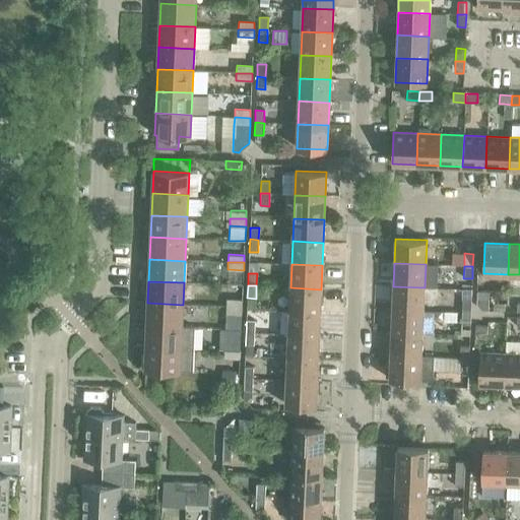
[(393,286),(392,309),(424,311),(425,287),(393,286)]
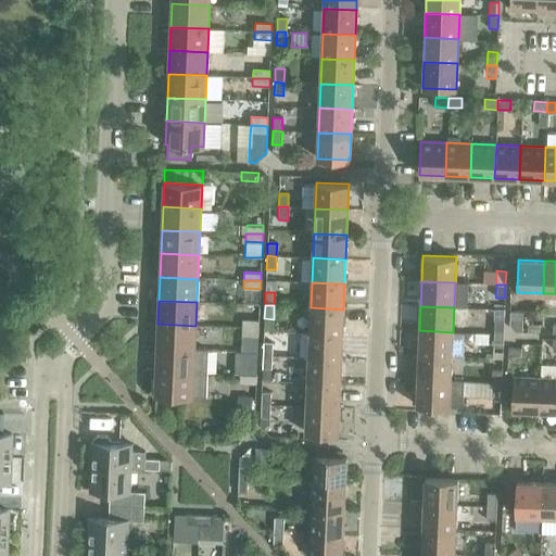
[(311,307),(310,332),(342,335),(343,310),(311,307)]
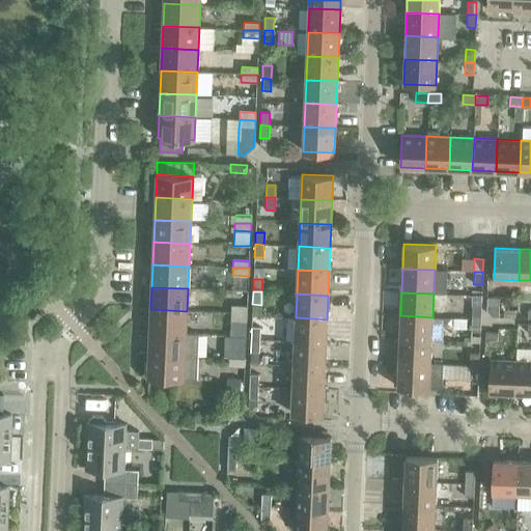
[(486,298),(486,307),(499,307),(499,298),(486,298)]
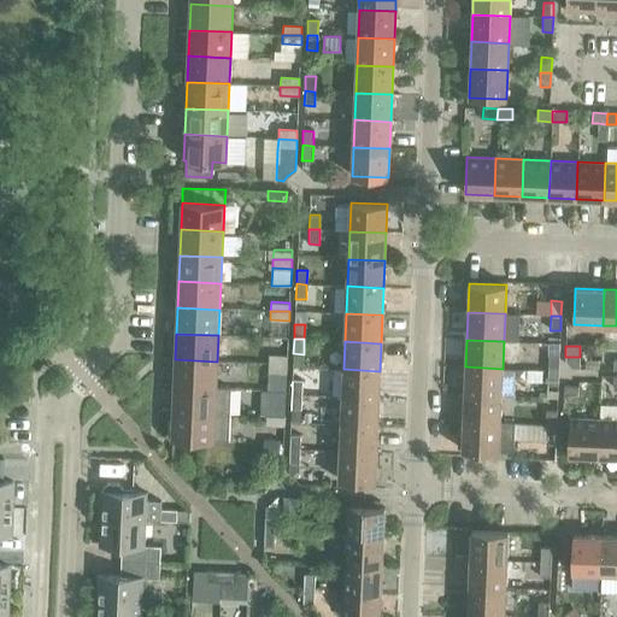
[(269,353),(269,363),(287,363),(287,354),(269,353)]
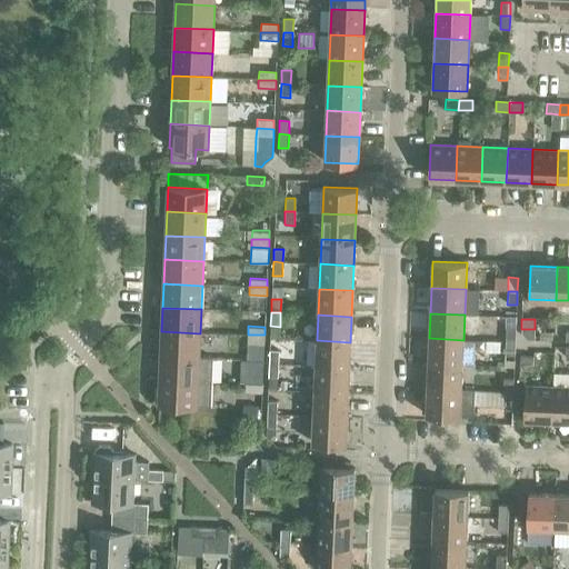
[(506,328),(506,341),(515,342),(516,329),(506,328)]
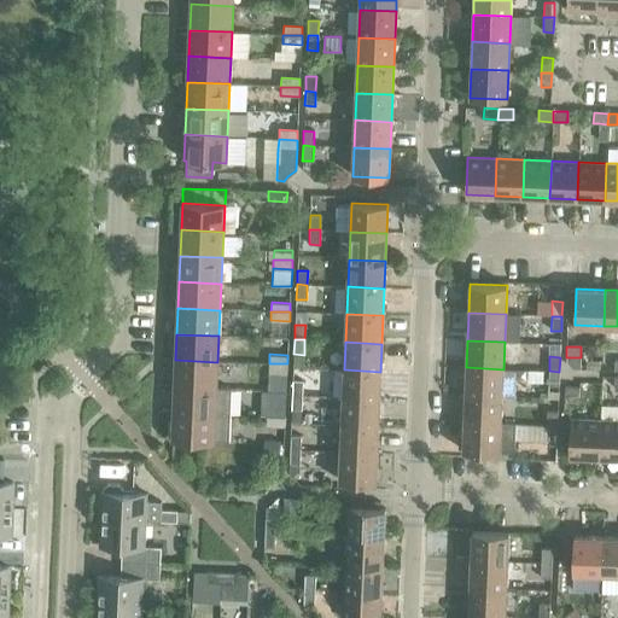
[(175,360),(174,386),(217,388),(217,362),(175,360)]
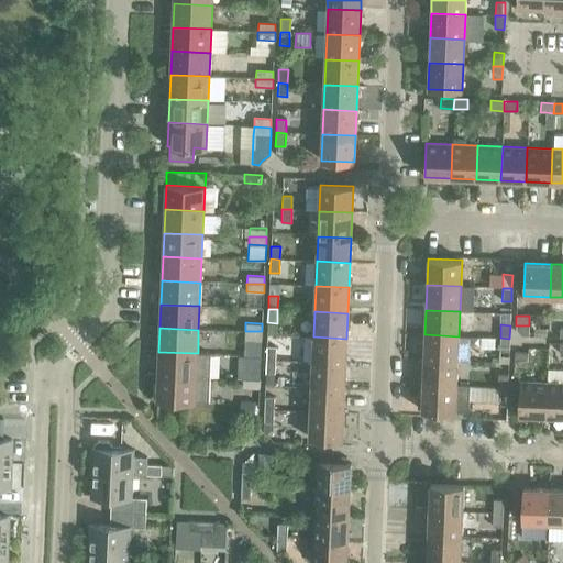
[(262,331),(245,331),(244,340),(262,340),(262,331)]
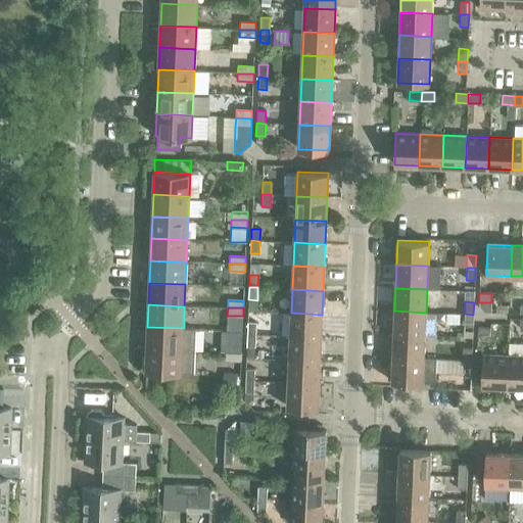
[(394,311),(393,334),(425,335),(426,313),(394,311)]
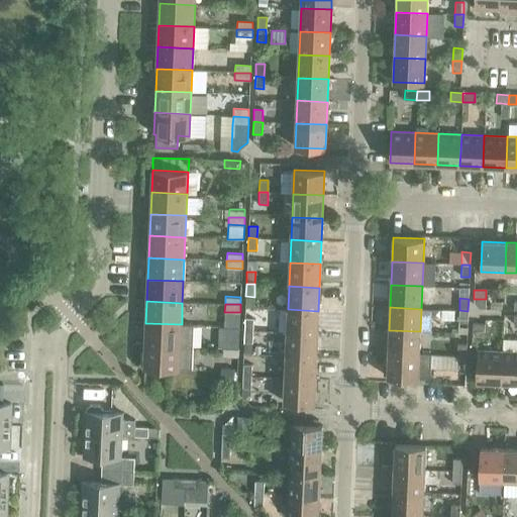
[(288,309),(287,332),(317,333),(318,311),(288,309)]
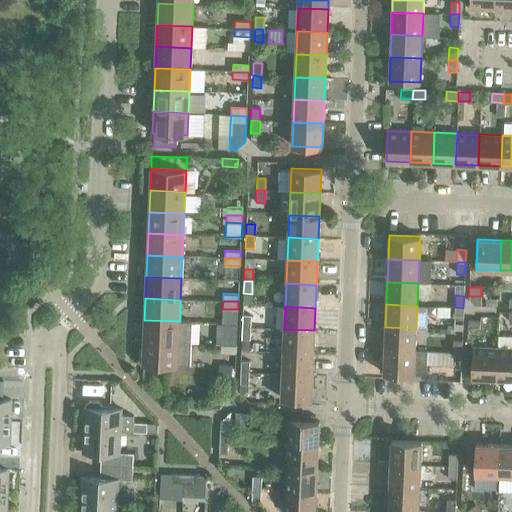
[(463,308),(455,307),(454,320),(463,320),(463,308)]
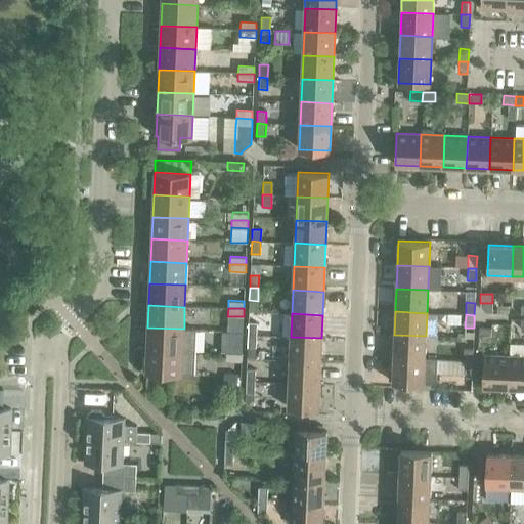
[(248,322),(248,335),(257,336),(257,322),(248,322)]
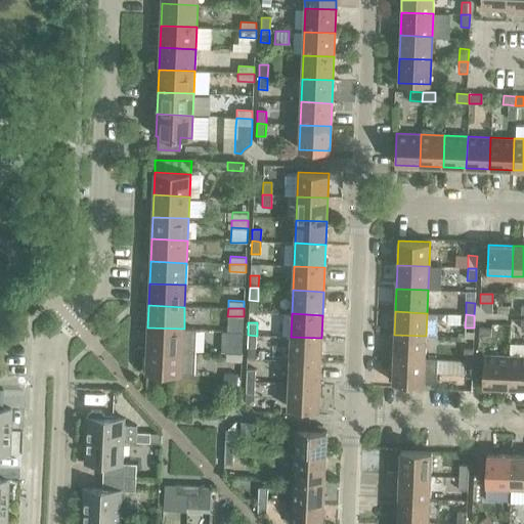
[(147,328),(146,349),(195,351),(195,331),(183,330),(184,329),(147,328)]
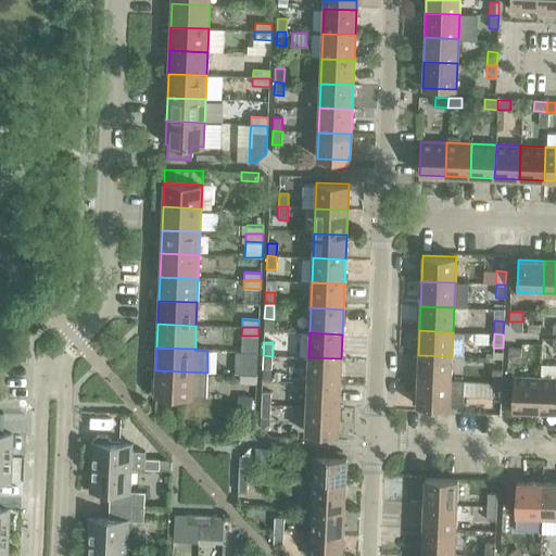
[(508,348),(507,357),(520,358),(521,349),(508,348)]
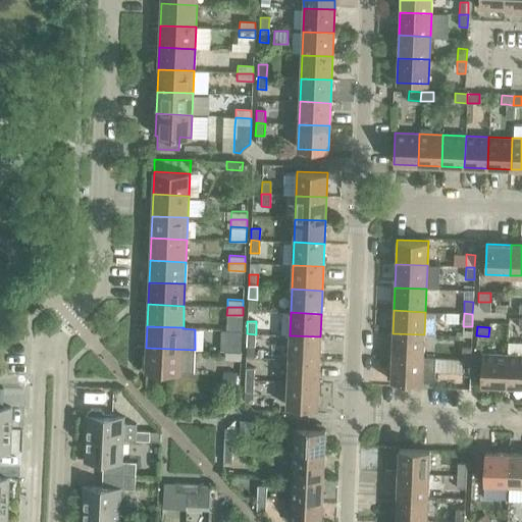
[(256,334),(247,333),(246,347),(255,347),(256,334)]
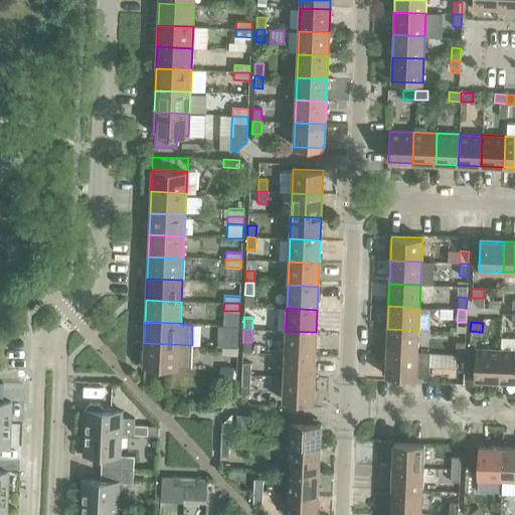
[(387,329),(386,352),(417,353),(418,330),(387,329)]
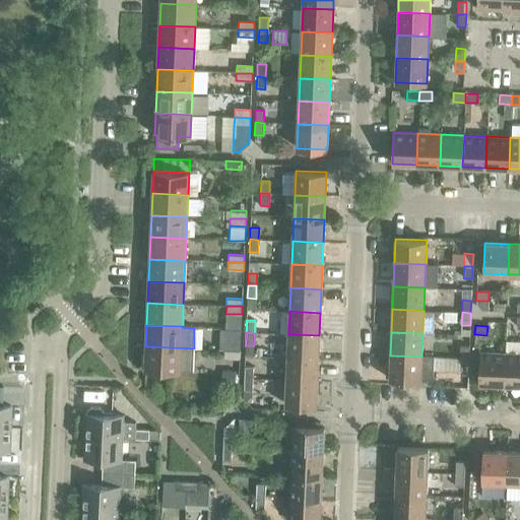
[(288,334),(287,358),(318,359),(319,335),(288,334)]
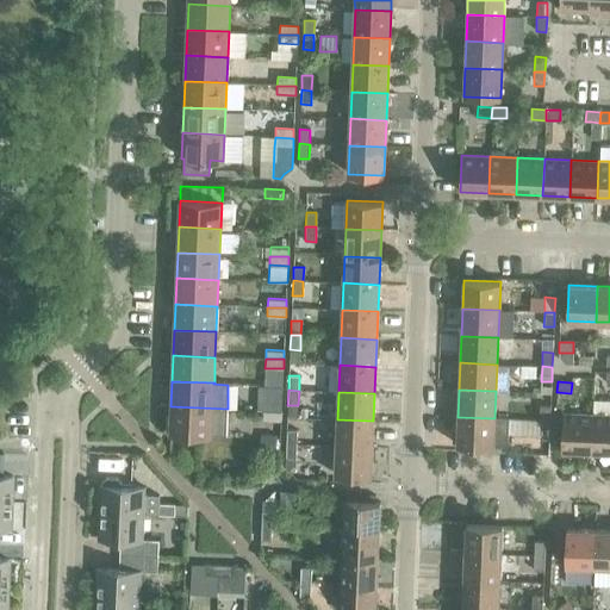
[(263,400),(263,410),(281,411),(281,402),(263,400)]
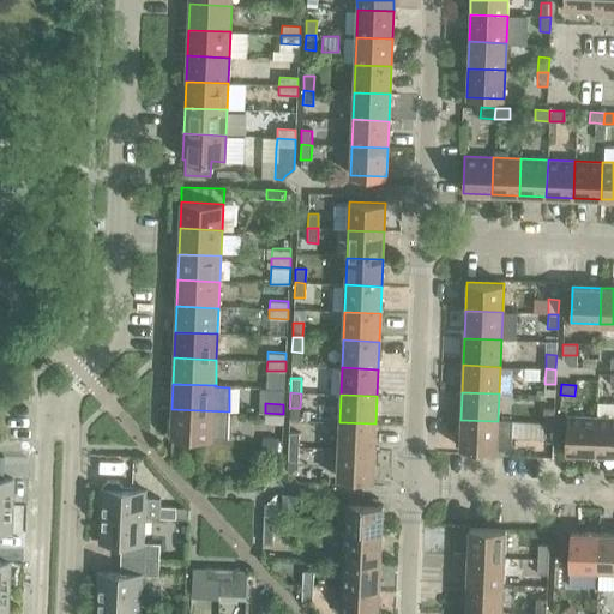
[(229,411),(172,409),(170,437),(228,439),(229,411)]
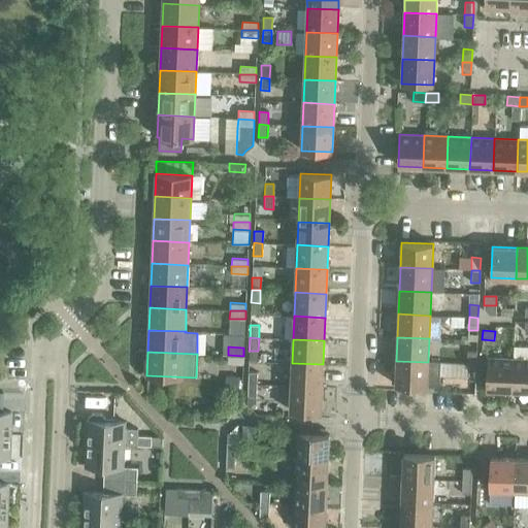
[(467,352),(467,364),(475,364),(476,352),(467,352)]
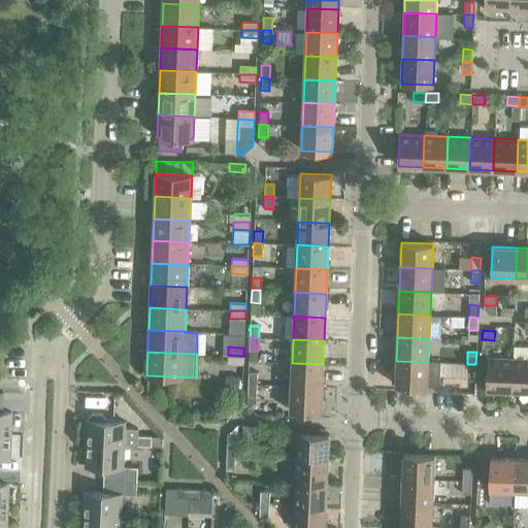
[(243,356),(228,355),(227,363),(243,364),(243,356)]
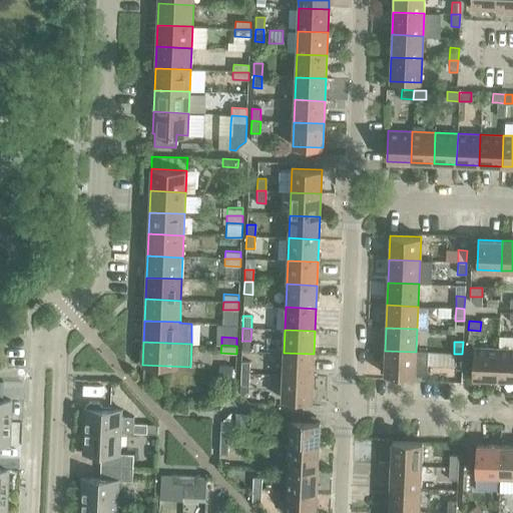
[(472,379),(496,380),(497,349),(474,348),(472,379)]
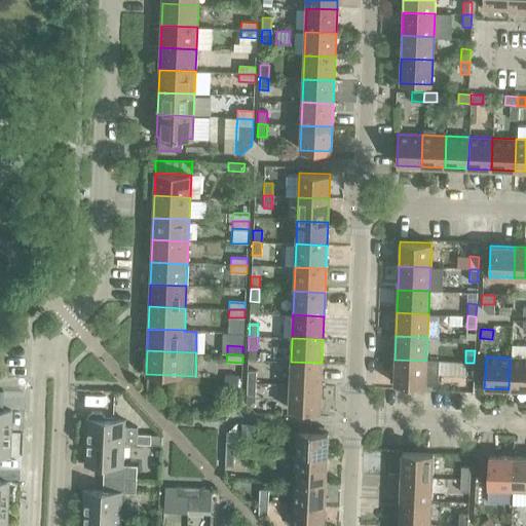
[(509,389),(525,389),(525,358),(510,358),(509,389)]
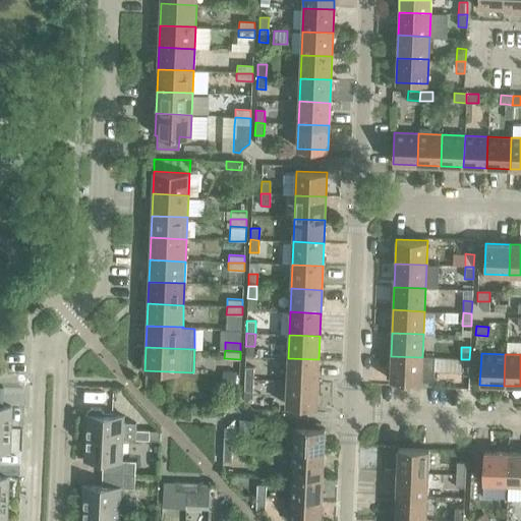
[(435,358),(422,357),(391,356),(390,381),(433,382),(433,370),(435,358)]
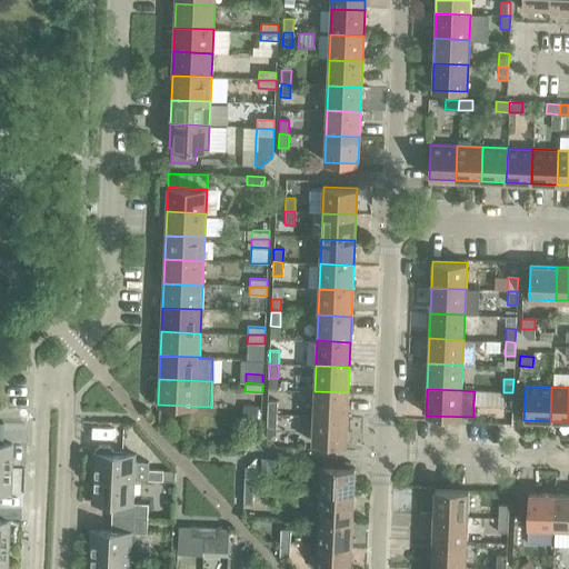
[(315,391),(313,417),(347,418),(348,392),(315,391)]
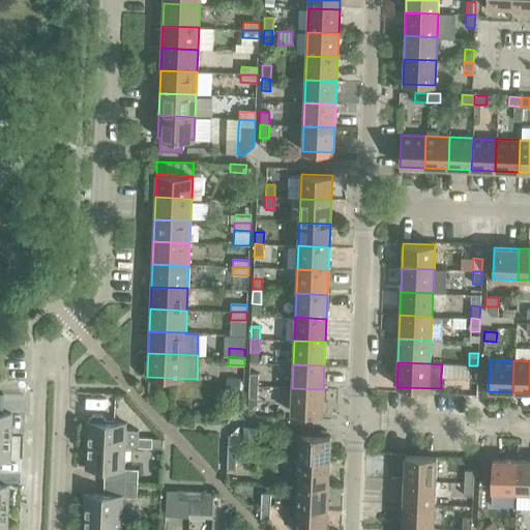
[(442,364),(441,377),(468,378),(469,365),(442,364)]
